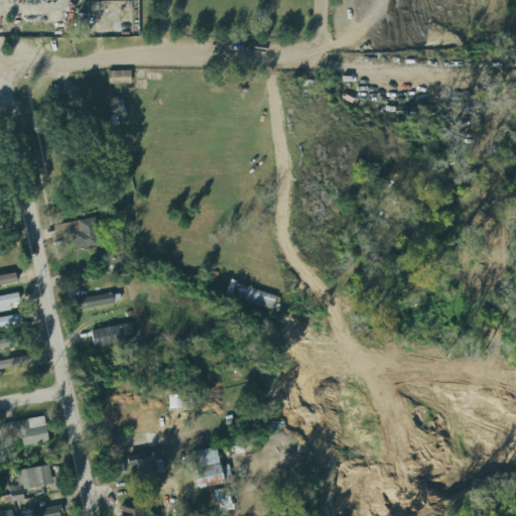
[(130,71),(108,72),(108,85),(130,85),(130,71)]
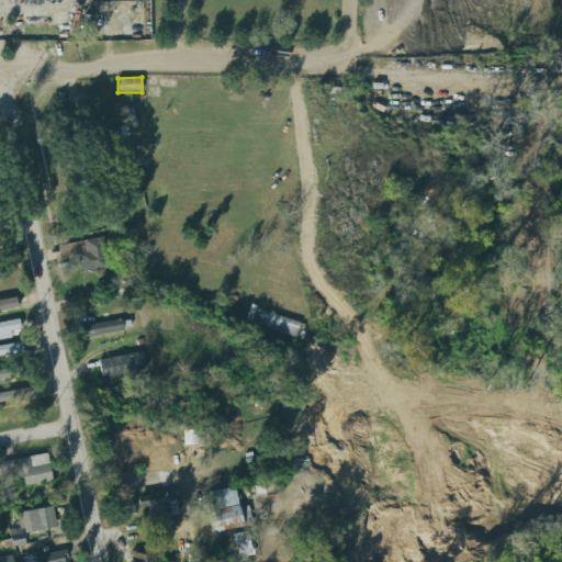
[(107,269),(103,238),(58,245),(60,258),(79,255),(81,272),(107,269)]
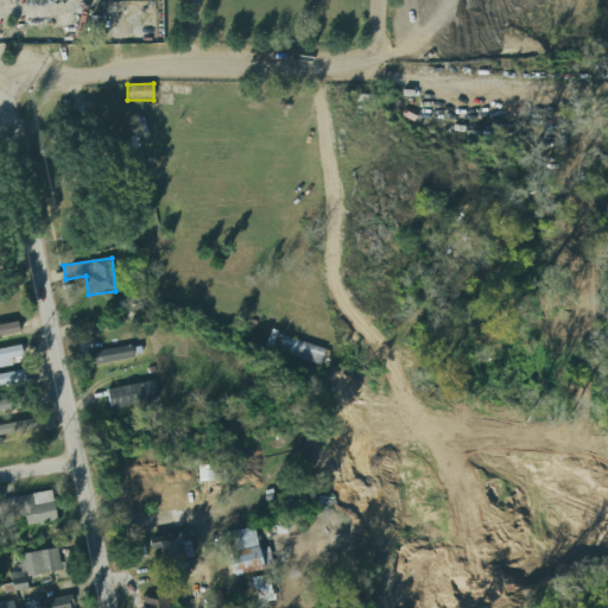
[(0,337),(19,336),(18,324),(0,325),(0,337)]
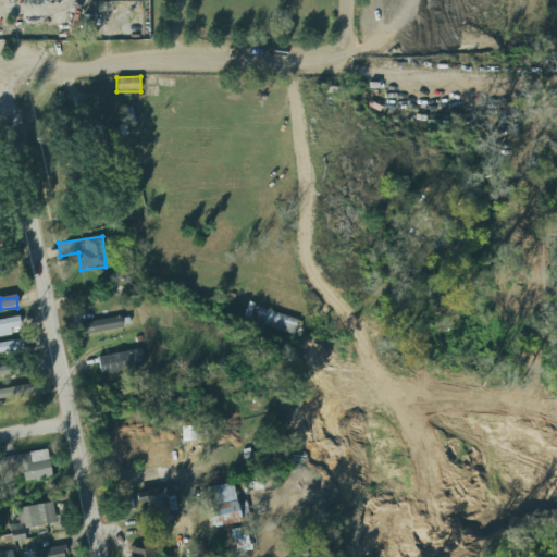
[(293,335),(297,320),(259,308),(254,322),(293,335)]
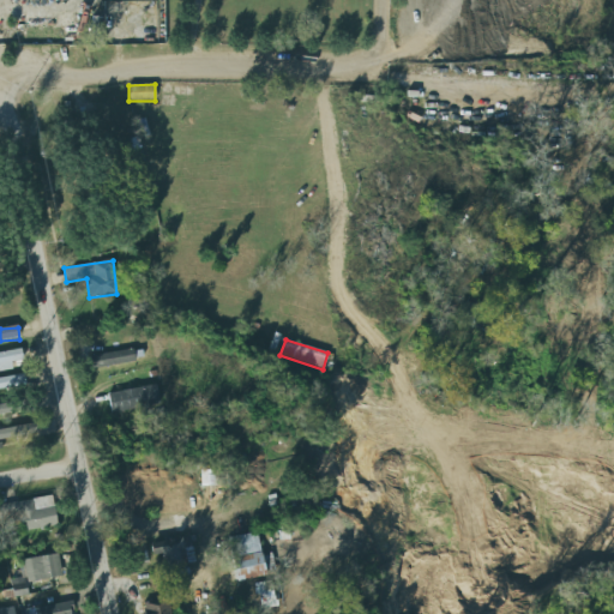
[(0,371),(12,369),(11,362),(23,360),(20,348),(0,351),(0,371)]
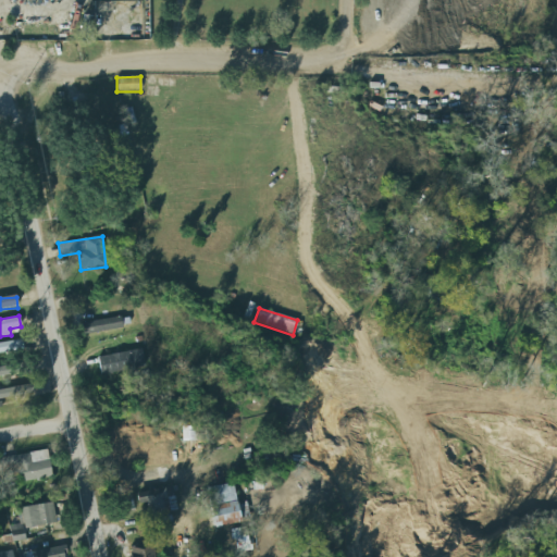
[(82,322),(84,334),(122,327),(121,317),(82,322)]
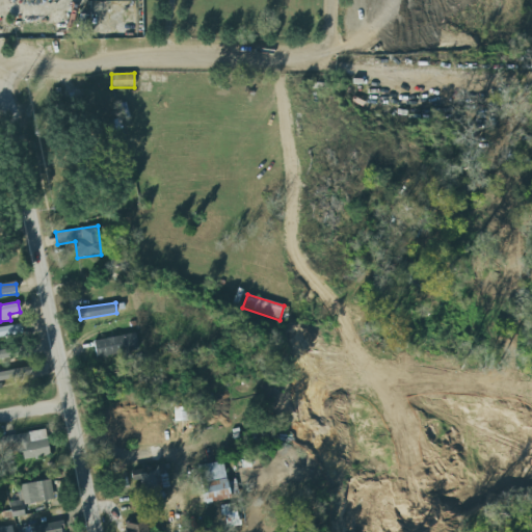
[(0,337),(22,336),(21,325),(0,327),(0,337)]
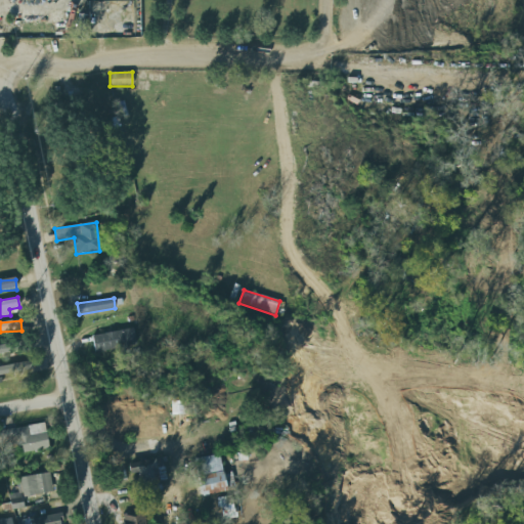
[(95,353),(136,344),(133,328),(91,336),(95,353)]
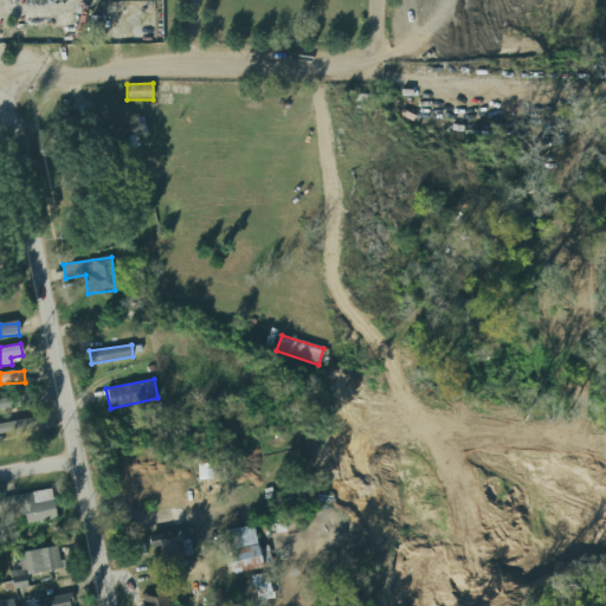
[(0,434),(38,427),(36,417),(0,424),(0,434)]
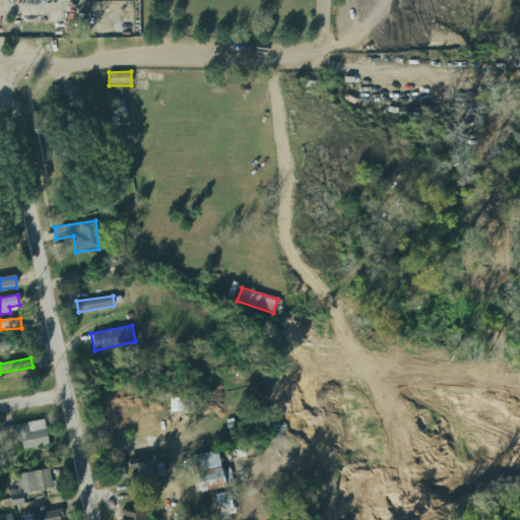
[(22,450),(48,445),(43,419),(0,428),(0,438),(1,445),(20,441),(22,450)]
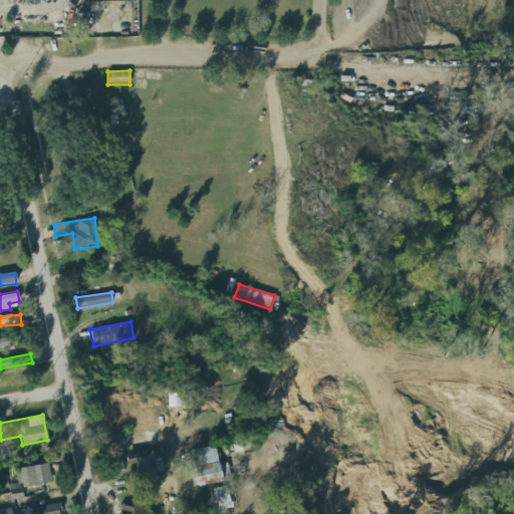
[(198,487),(222,482),(214,446),(190,451),(198,487)]
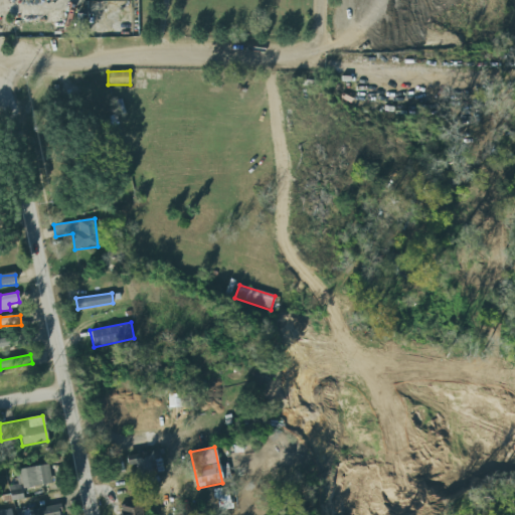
[(137,477),(163,472),(159,450),(126,456),(127,466),(135,465),(137,477)]
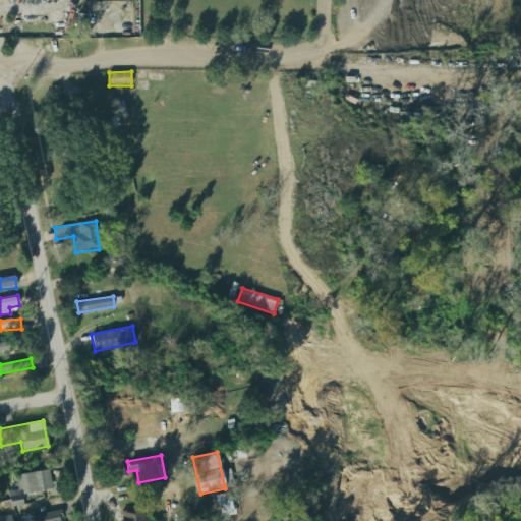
[(20,474),(24,494),(53,487),(49,469),(20,474)]
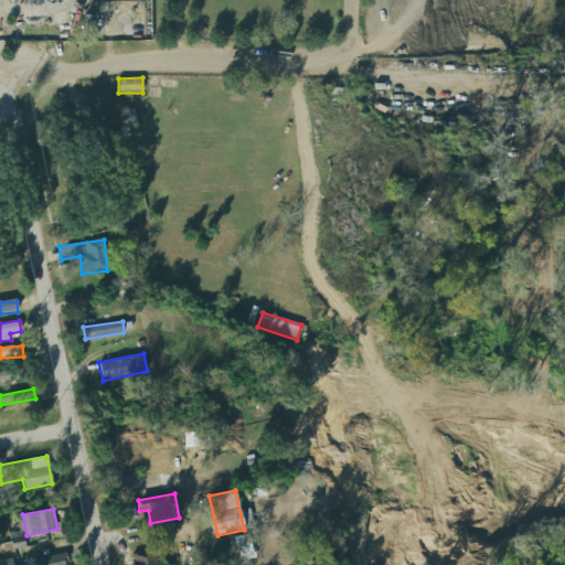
[(244,528),(253,526),(249,509),(241,510),(244,528)]
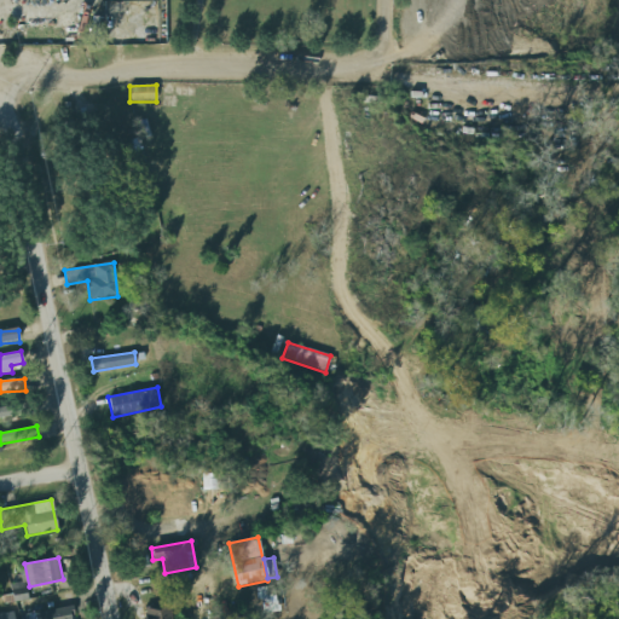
[(258,588),(260,613),(277,612),(275,586),(258,588)]
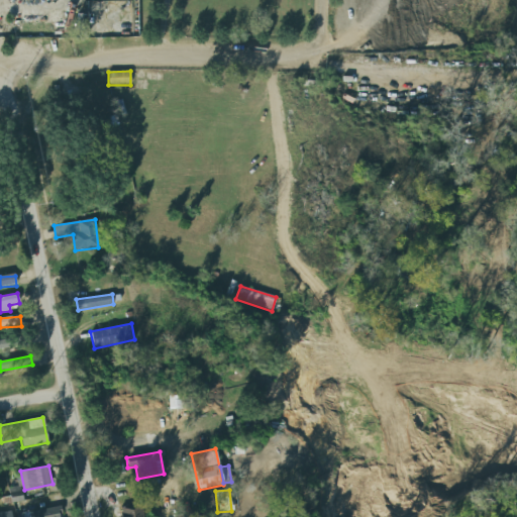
[(121,516),(143,516),(143,505),(121,506),(121,516)]
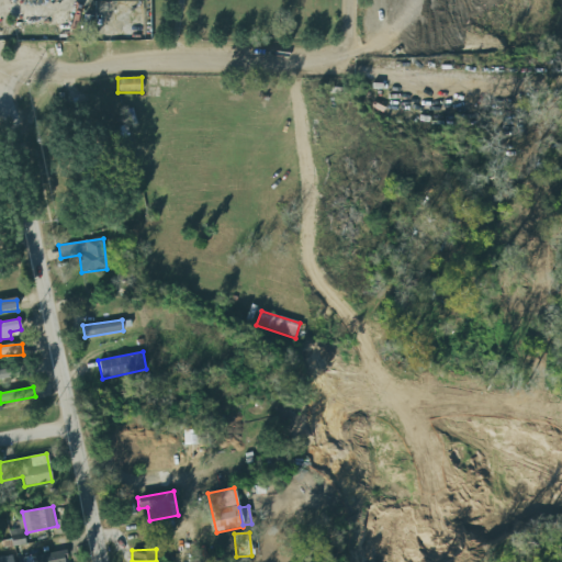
[(36,561),(35,557),(66,550),(67,558),(64,559),(64,561),(36,561)]
